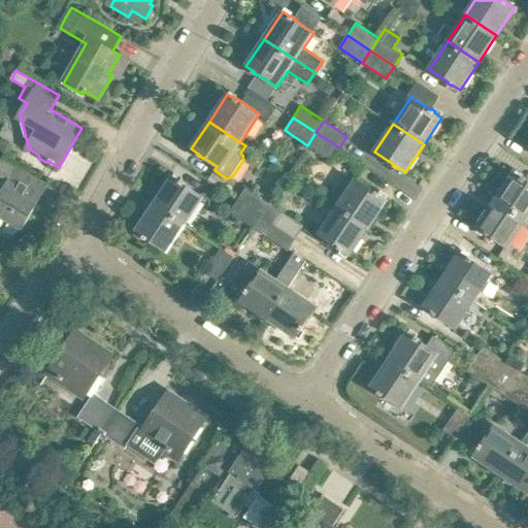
[(339,147),(316,132),(307,145),(331,161),(339,147)]
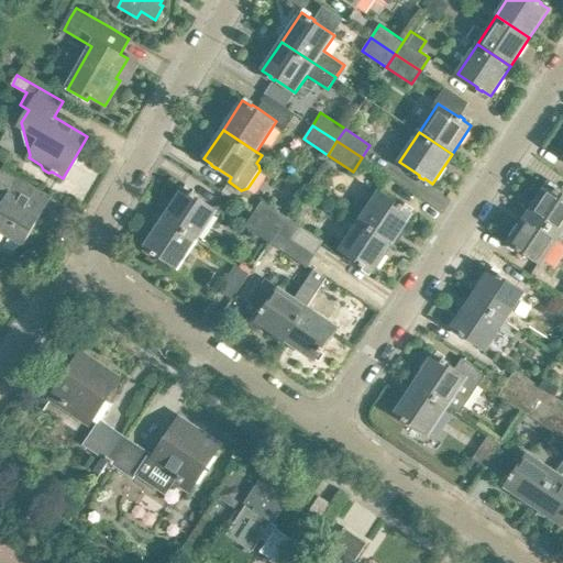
[(0,166),(0,189),(8,195),(0,207),(0,230),(4,233),(10,236),(4,245),(14,252),(20,242),(24,244),(52,197),(18,177),(0,166)]
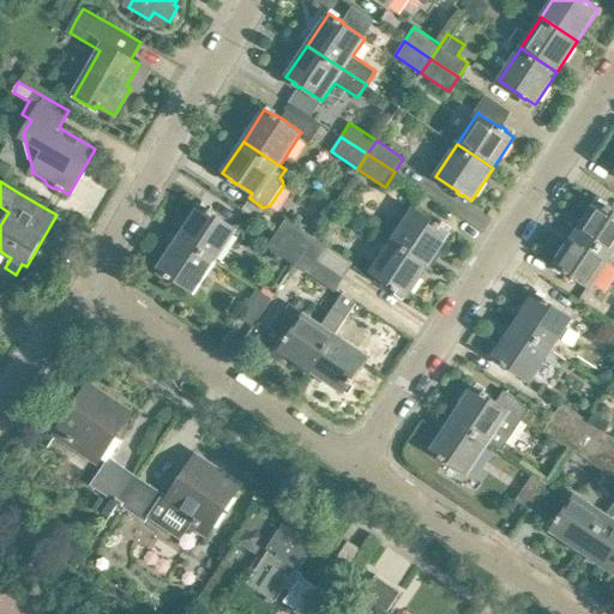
[(613,210),(612,209),(607,205),(606,206),(597,200),(576,233),(612,256),(613,252),(613,210)]
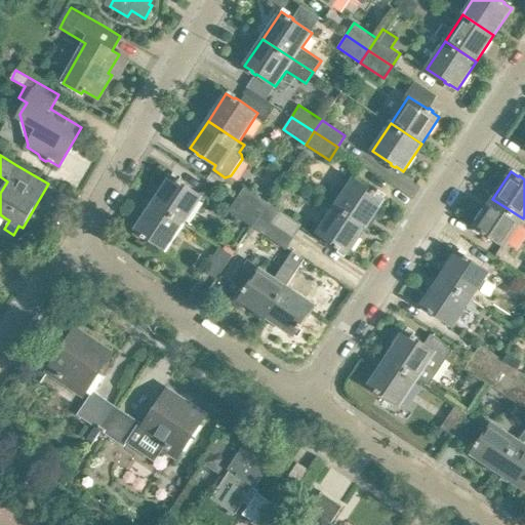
[(184,184),(184,182),(179,179),(179,180),(171,175),(154,203),(184,223),(202,196),(184,184)]
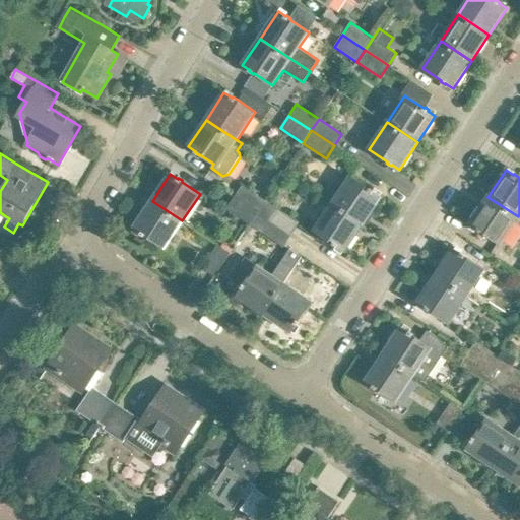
[(375,191),(370,188),(370,189),(350,177),(332,203),(363,223),(381,197),(374,192),(375,191)]
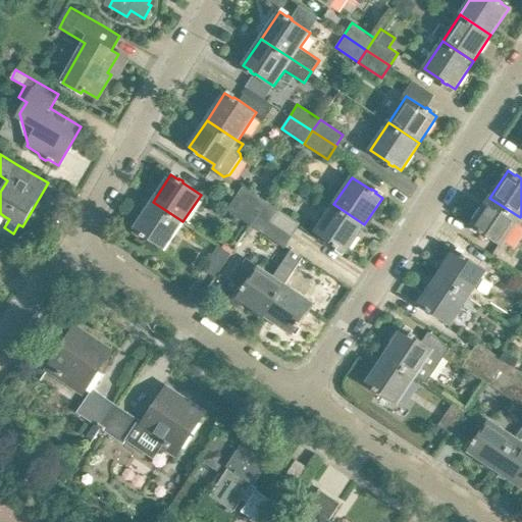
[(243,186),(235,197),(258,213),(266,201),(243,186)]
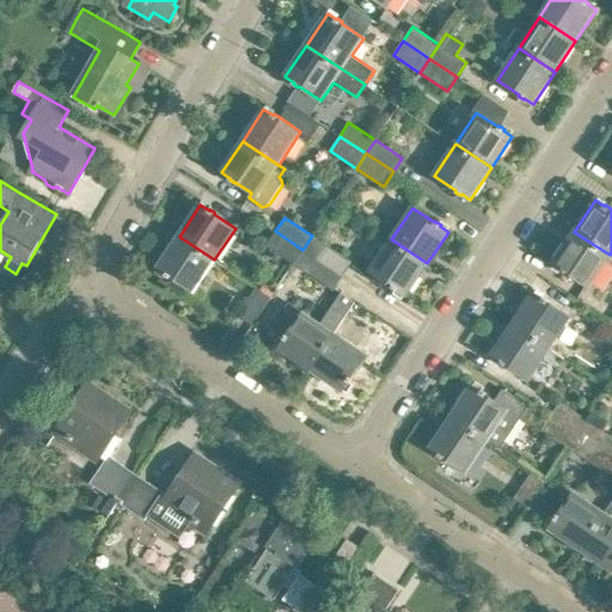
[(303,250),(275,231),(265,246),(293,264),(303,250)]
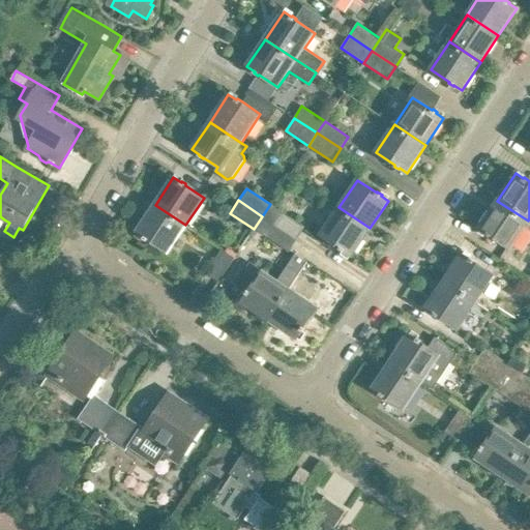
[(528,221),(497,201),(479,229),(487,233),(486,235),(490,237),(491,236),(510,248),(528,221)]
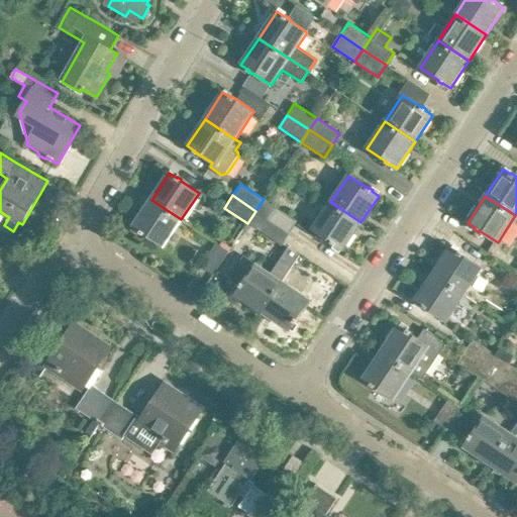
[(257,230),(267,217),(274,206),(264,199),(255,211),(247,223),(232,245),(241,250),(255,228),(257,230)]
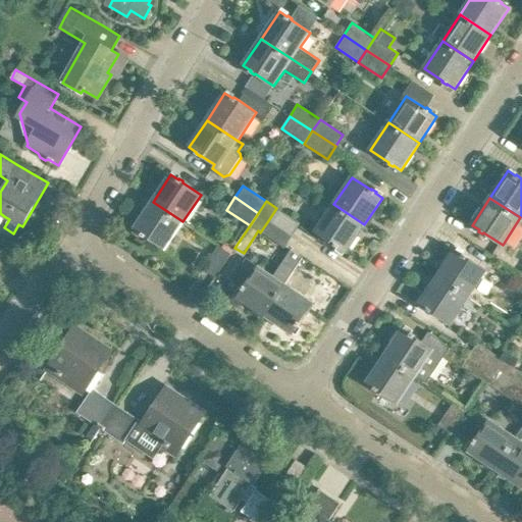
[(183,221),(153,202),(135,228),(142,233),(142,235),(145,238),(146,237),(165,249),(183,221)]
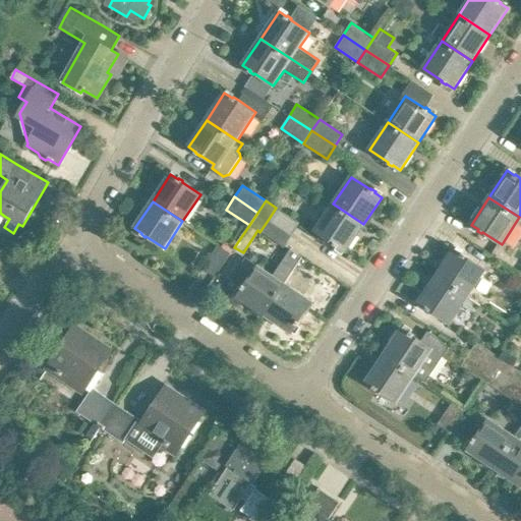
[(345,251),(363,224),(333,204),(314,231),(334,244),(333,245),(337,247),(338,246),(345,251)]
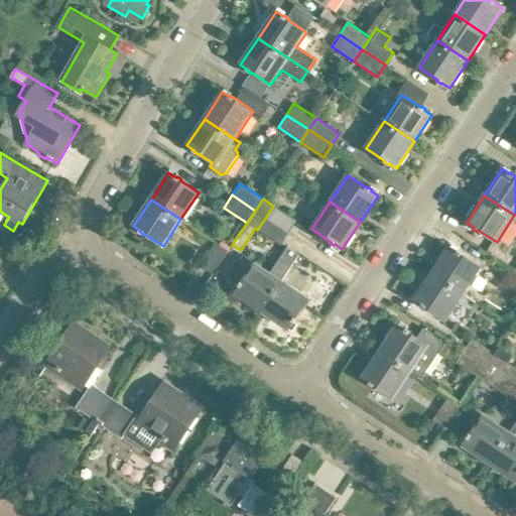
[(296,221),(273,206),(266,217),(288,233),(296,221)]
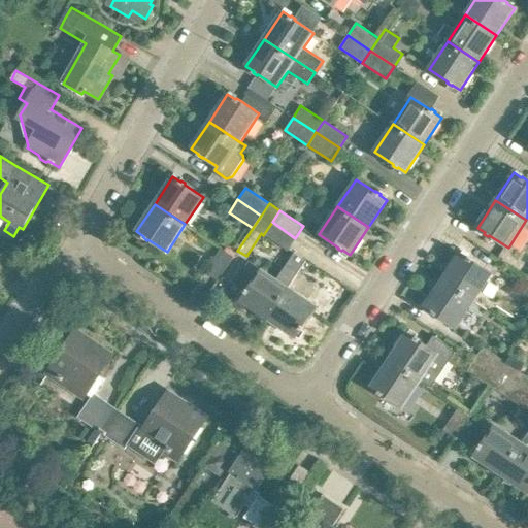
[(295,238),(272,222),(263,235),(287,251),(295,238)]
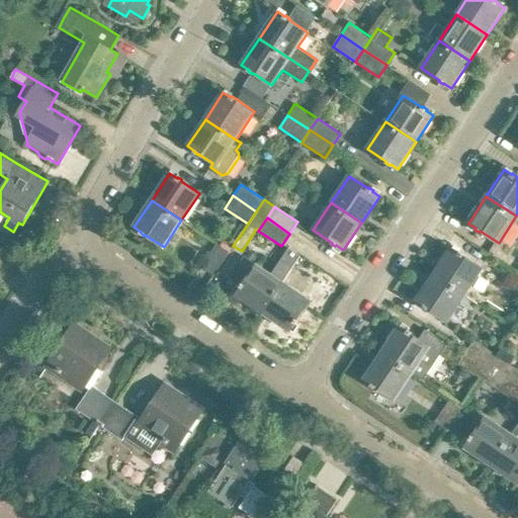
[(213,275),(230,251),(217,243),(200,267),(213,275)]
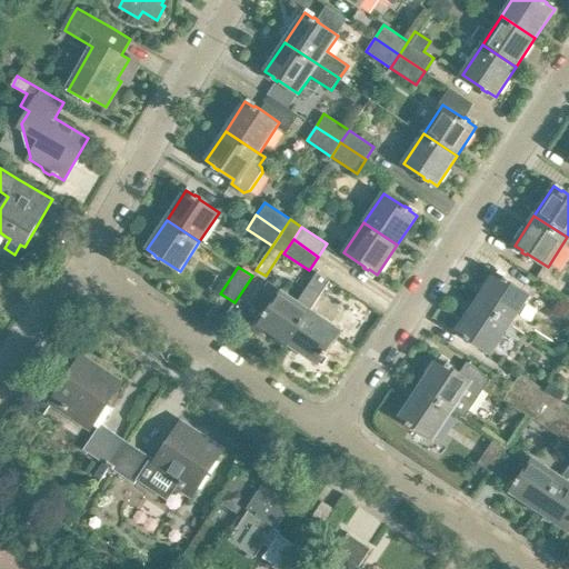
[(509,280),(510,279),(506,277),(505,278),(497,272),(477,301),(510,323),(530,295),(509,280)]
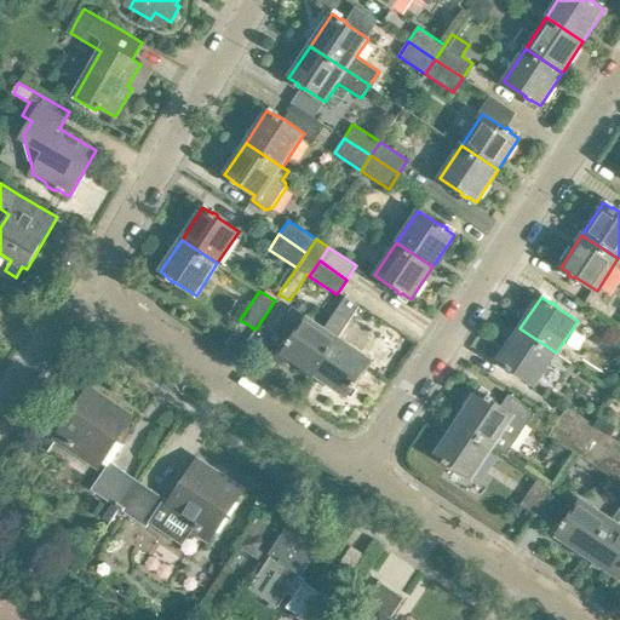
[(315,374),(339,338),(293,308),(281,323),(296,333),(292,339),(291,338),(287,343),(288,344),(282,352),(315,374)]
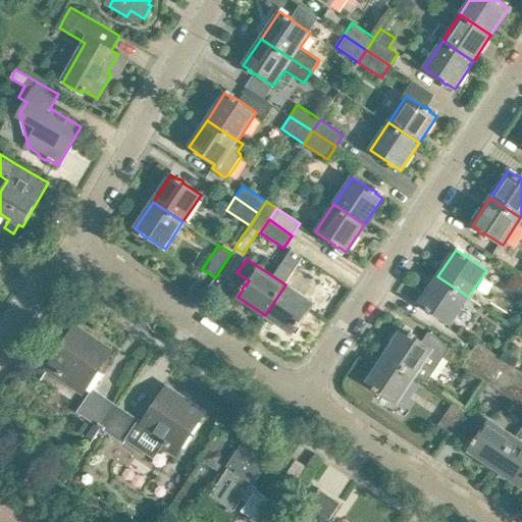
[(468,297),(437,276),(419,304),(427,309),(426,310),(430,313),(431,311),(450,323),(468,297)]
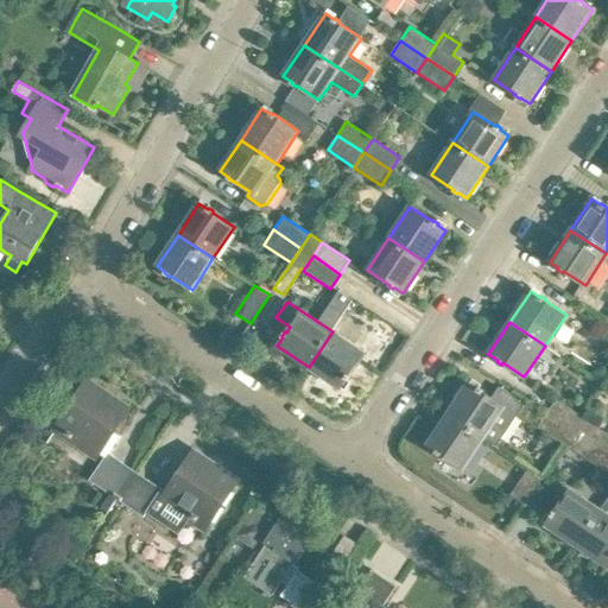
[(365,353),(344,340),(333,331),(309,367),(341,388),(346,380),(348,380),(350,375),(349,375),(365,353)]
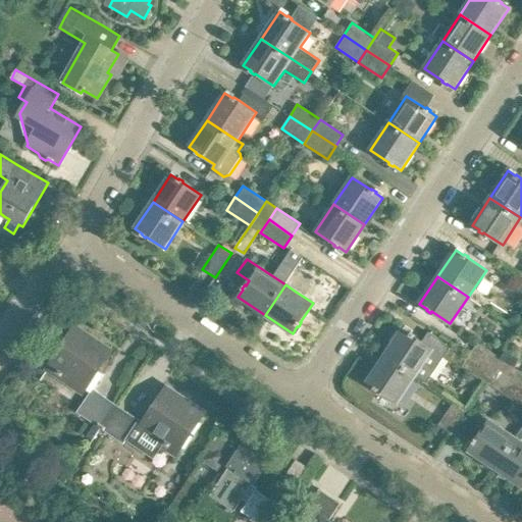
[(75,326),(49,365),(57,371),(57,372),(62,375),(62,374),(90,393),(76,412),(100,428),(116,404),(95,389),(104,374),(98,370),(111,350),(75,326)]
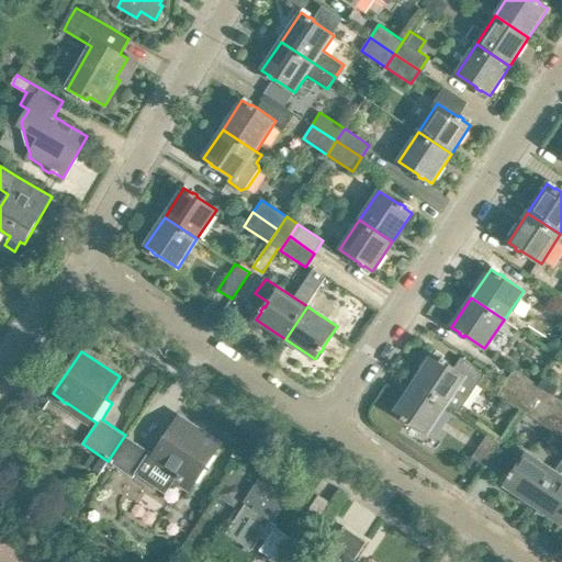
[(447,362),(447,361),(442,358),(442,359),(434,353),(415,383),(448,405),(460,413),(485,374),(462,359),(456,369),(447,362)]
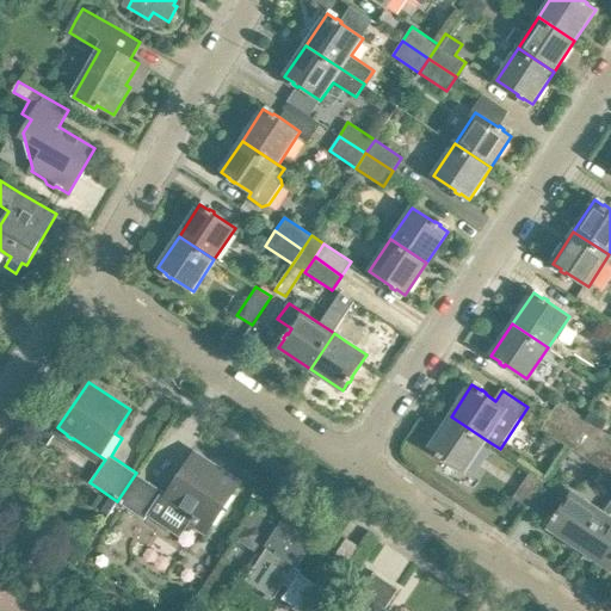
[(560,400),(551,413),(578,431),(586,418),(560,400)]
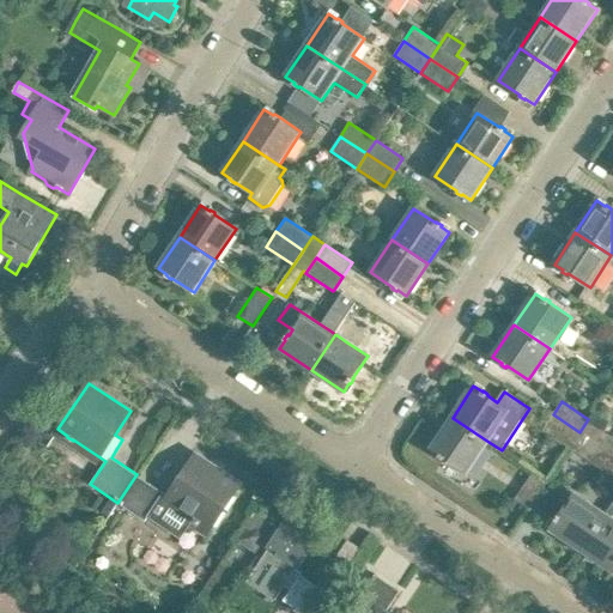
[(580,432),(553,414),(542,430),(569,448),(580,432)]
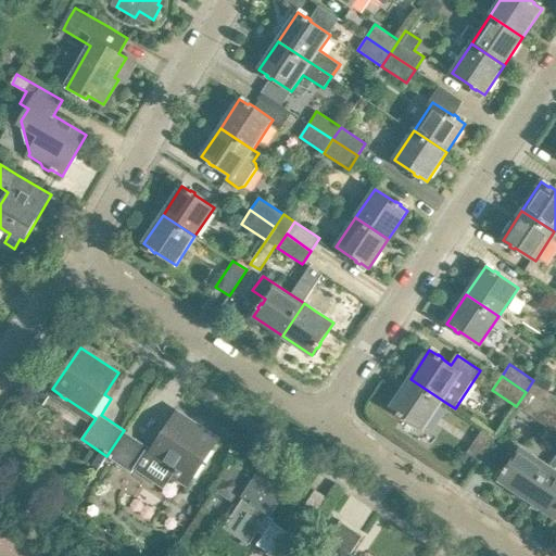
[(443,401),(411,379),(391,407),(399,413),(397,414),(402,417),(403,416),(424,430),(443,401)]
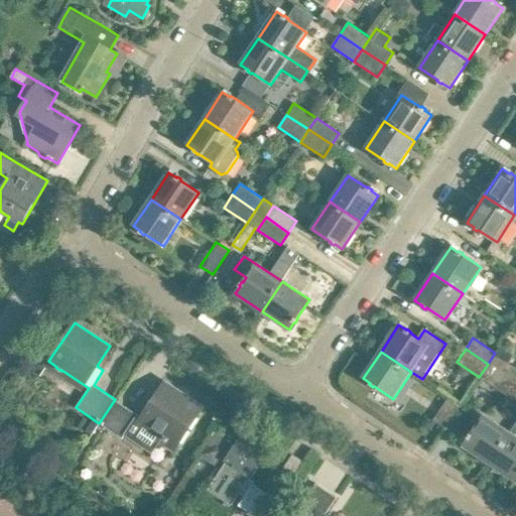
[(490,384),(498,372),(506,360),(495,353),(488,364),(479,377),(490,384)]
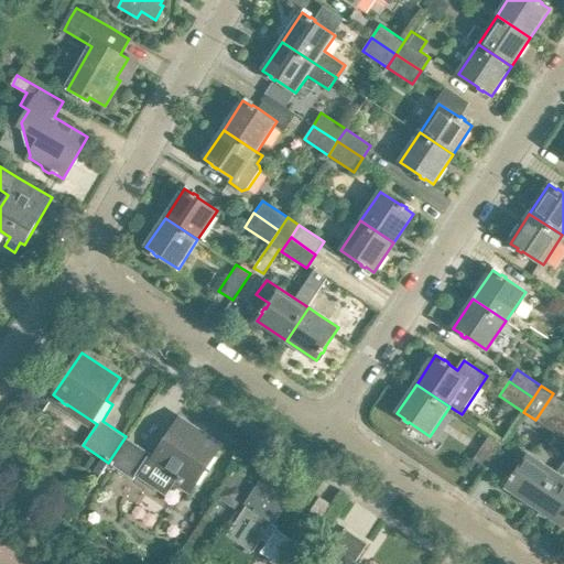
[(563,401),(553,393),(544,407),(563,419),(563,401)]
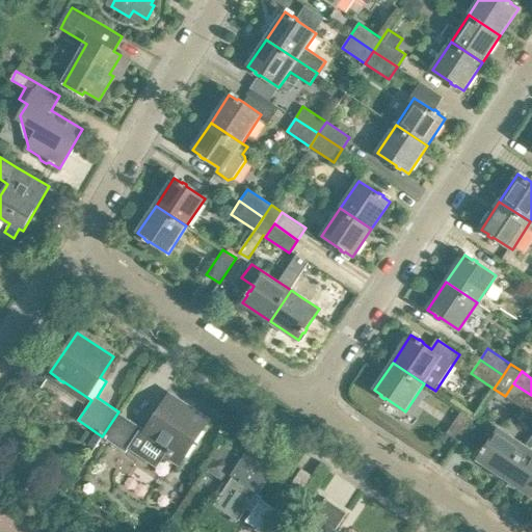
[(531,406),(531,395),(513,383),(505,396),(529,411),(531,406)]
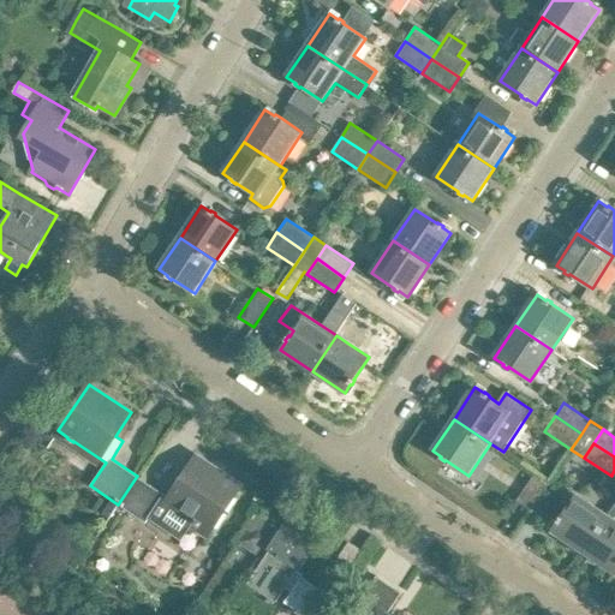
[(197,457),(183,478),(162,508),(206,537),(240,485),(197,457)]
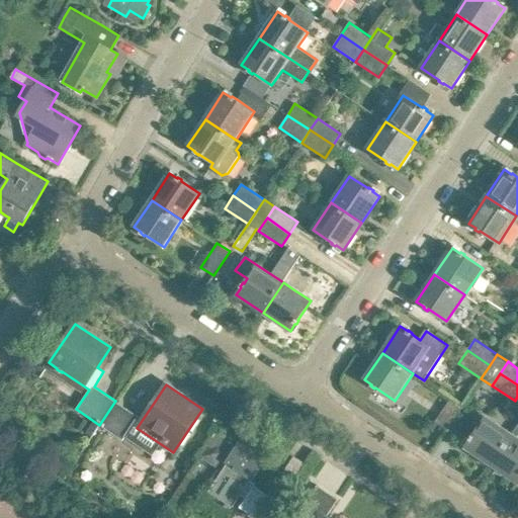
[(461,407),(449,399),(433,423),(445,431),(461,407)]
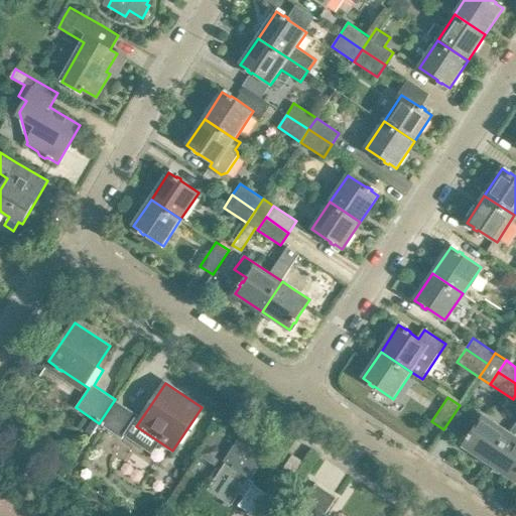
[(138,415),(115,399),(99,423),(122,438),(138,415)]
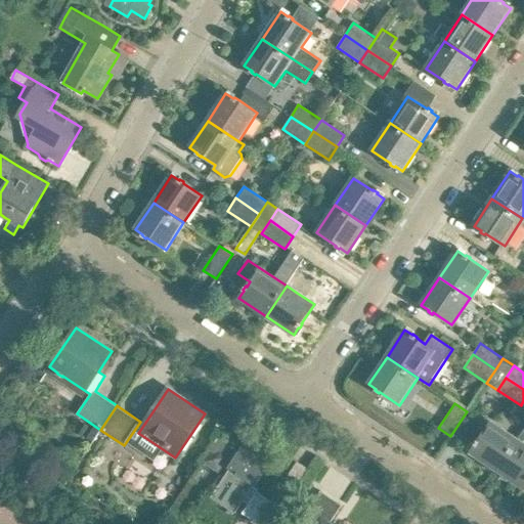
[(518,440),(491,422),(478,441),(477,440),(474,444),(476,445),(471,452),(497,471),(518,440)]
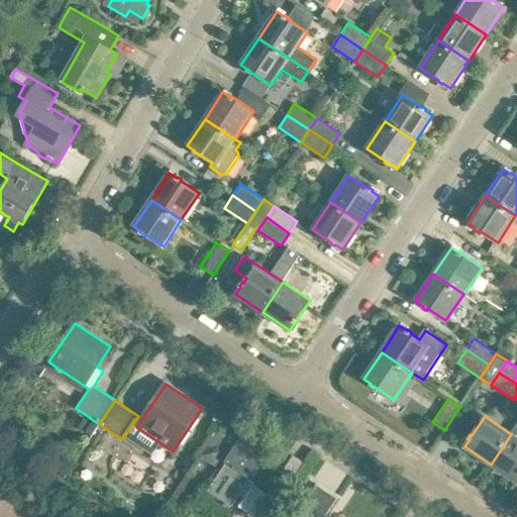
[(516,424),(511,434),(491,464),(516,481),(516,424)]
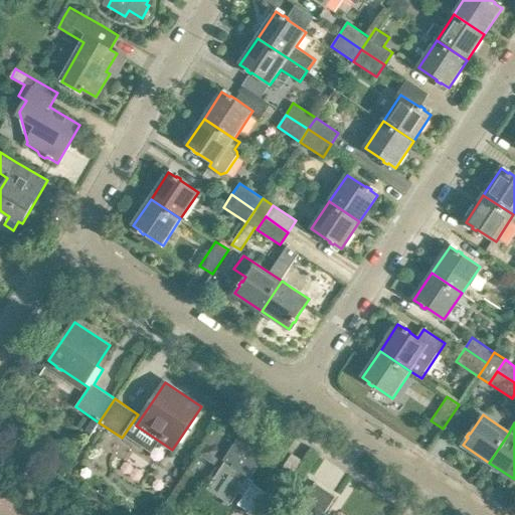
[(241,433),(232,446),(231,445),(230,442),(214,432),(199,454),(215,464),(225,449),(228,451),(222,459),(225,461),(207,487),(230,503),(238,491),(244,495),(238,504),(254,514),(258,514),(260,512),(271,495),(249,481),(269,451),(241,433)]
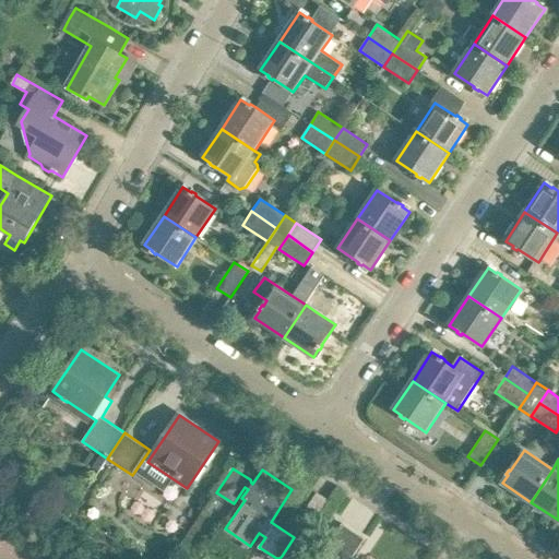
[(342,523),(330,542),(319,558),(352,558),(365,538),(342,523)]
